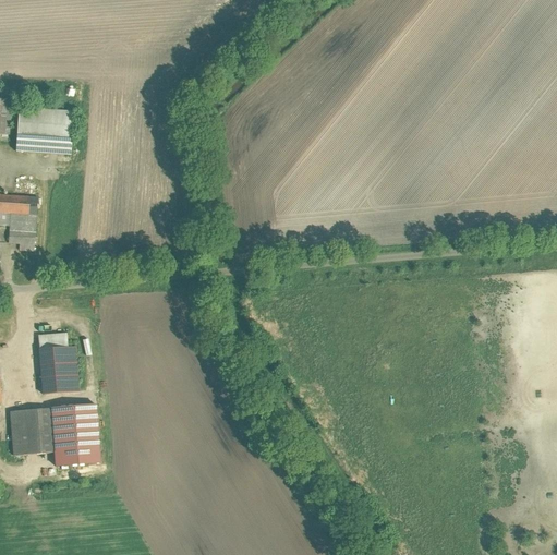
[(0,133),(10,134),(13,95),(0,94),(0,133)]
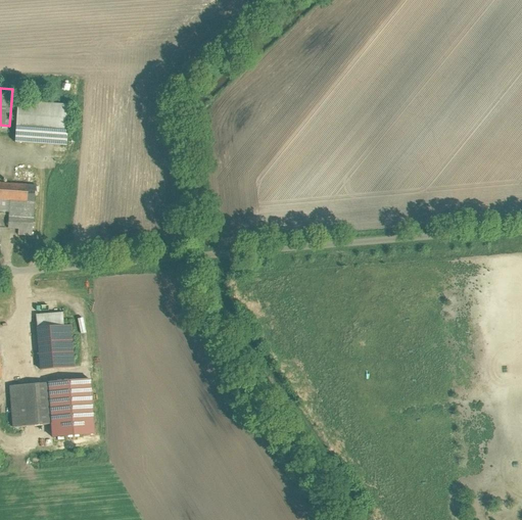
[(17,97),(15,139),(66,143),(69,101),(17,97)]
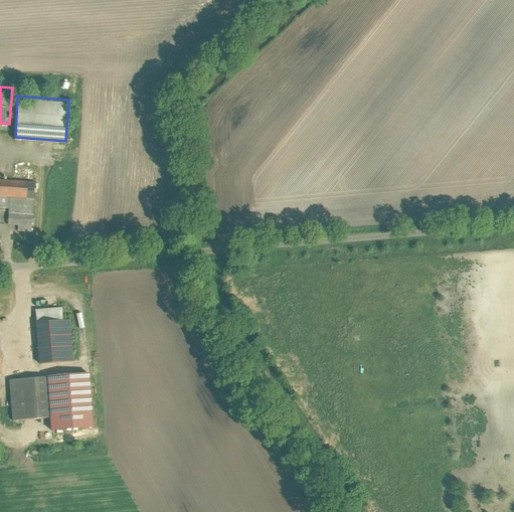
[(0,204),(10,206),(9,220),(31,222),(34,179),(0,176),(0,204)]
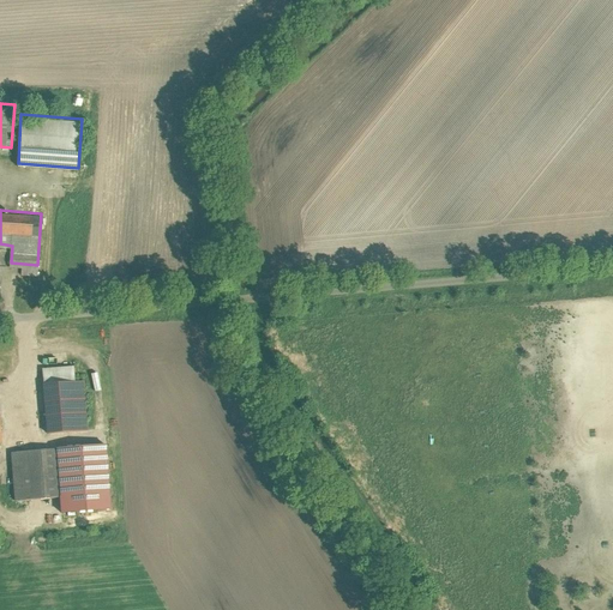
[(41,366),(46,433),(88,429),(84,378),(78,378),(77,363),(41,366)]
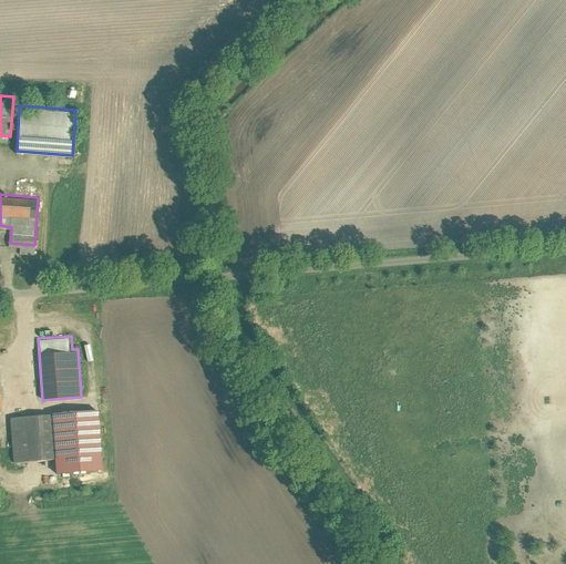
[(11,418),(16,460),(55,457),(57,472),(104,468),(99,409),(11,418)]
